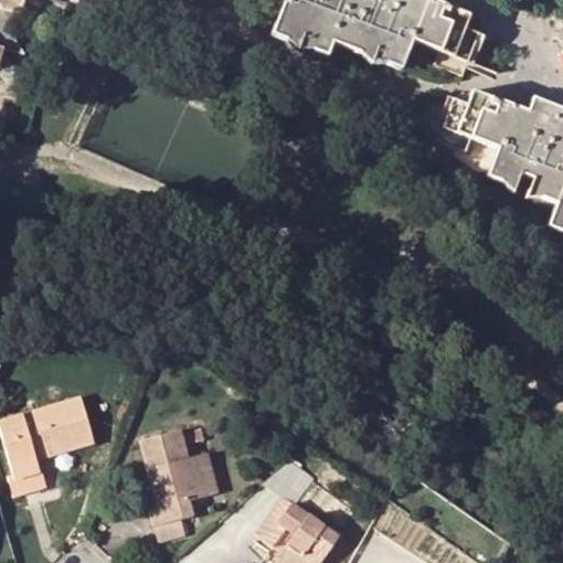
[(0,0),(0,65),(1,66),(28,50),(18,40),(19,39),(25,10),(28,0),(0,0)]
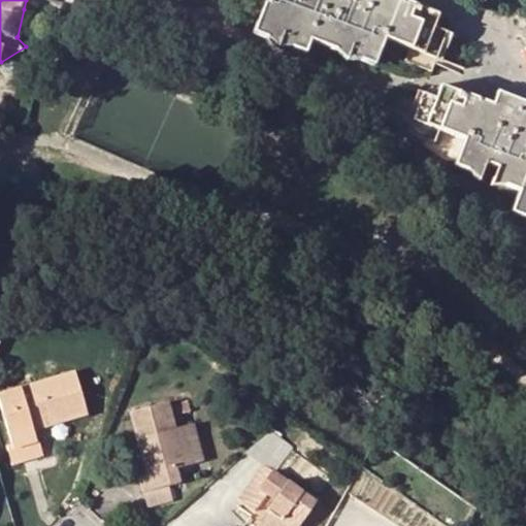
[(266,0),(256,31),(269,36),(272,24),(296,31),(292,44),(306,50),(311,37),(338,46),(342,35),(365,42),(361,56),(374,61),(385,35),(412,45),(407,60),(432,68),(446,29),(434,25),(438,11),(407,0),(266,0)]
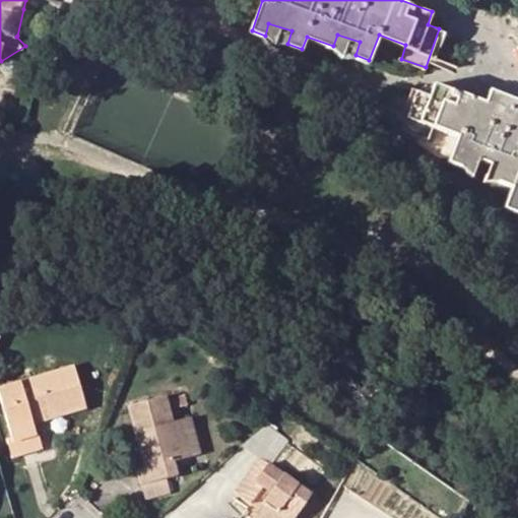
[(292,30),(268,23),(265,36),(274,45),(287,44),(292,30)]
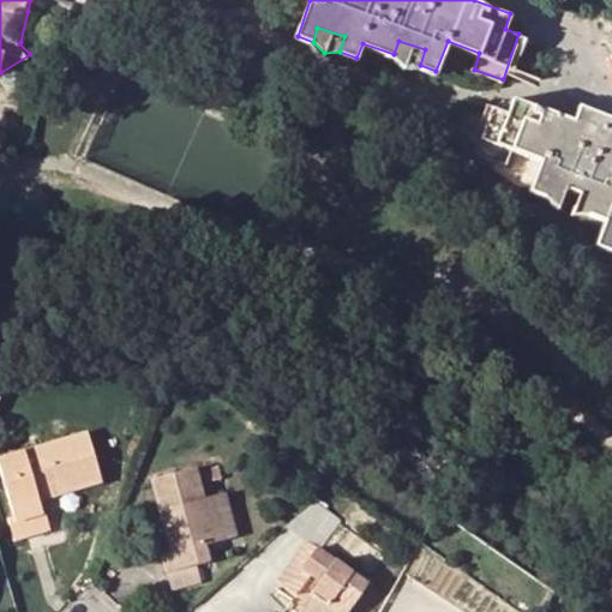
[(399,41),(394,54),(406,66),(420,65),(425,49),(399,41)]
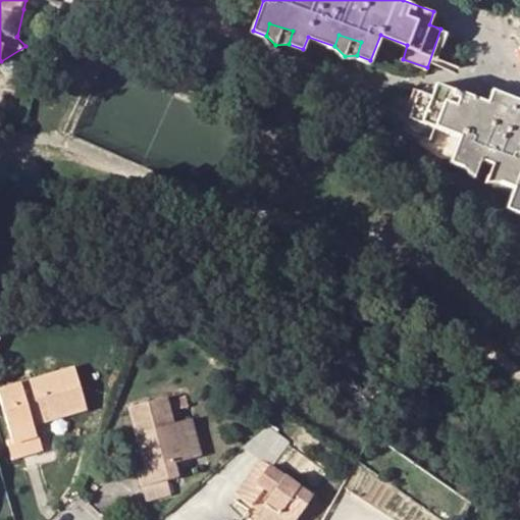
[(450,162),(463,167),(467,156),(479,161),(491,166),(504,171),(501,182),(514,187),(507,208),(519,214),(519,101),(492,92),(488,104),(437,85),(433,96),(421,91),(407,130),(430,139),(435,126),(459,137),(450,162)]
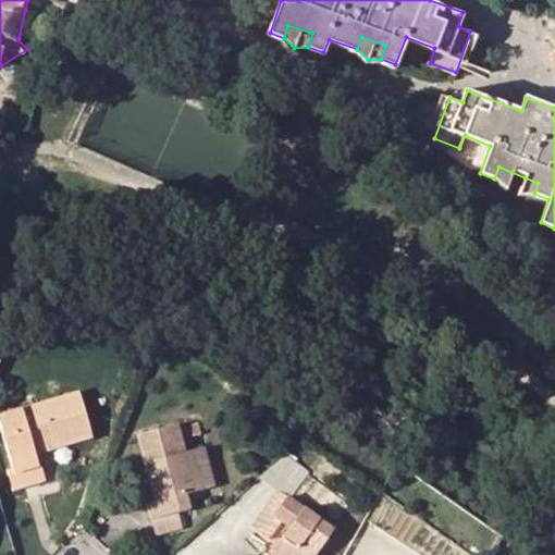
[(512,172),(498,167),(494,179),(505,188),(512,172)]
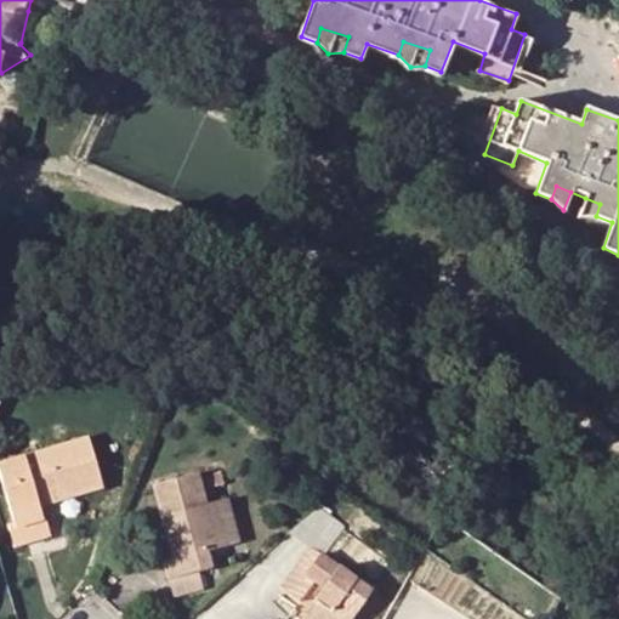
[(596,216),(600,204),(585,198),(578,217),(596,216)]
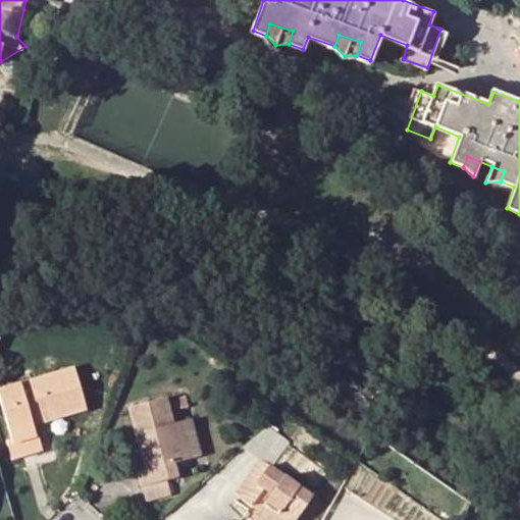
[(87,407),(74,365),(0,387),(0,399),(11,435),(8,438),(11,450),(40,442),(38,433),(35,432),(32,422),(87,407)]
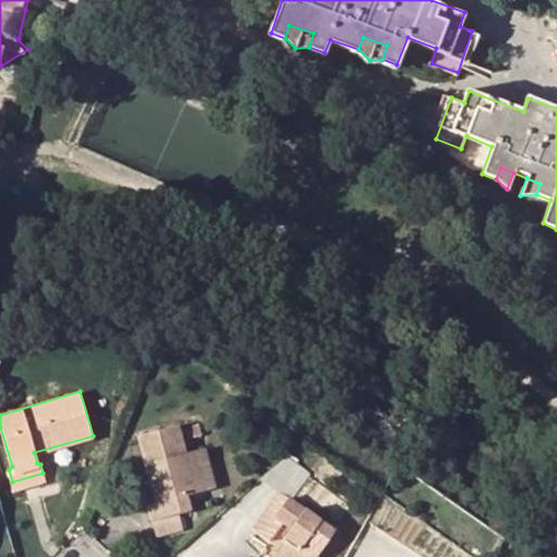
[(198,421),(190,423),(192,430),(200,428),(198,421)]
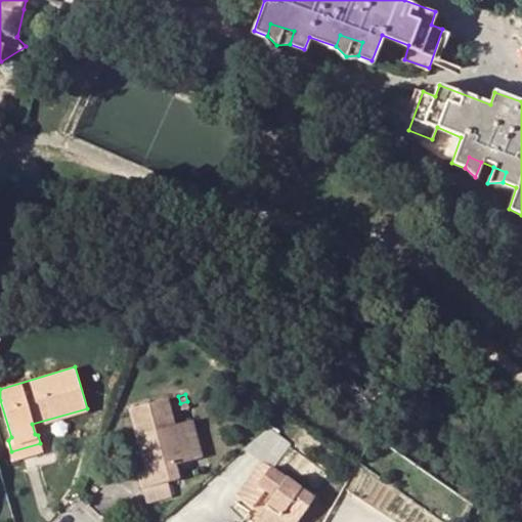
[(166,396),(128,406),(138,444),(149,441),(151,450),(157,468),(139,472),(143,487),(179,477),(176,463),(194,458),(185,421),(180,403),(178,396),(167,399),(166,396)]
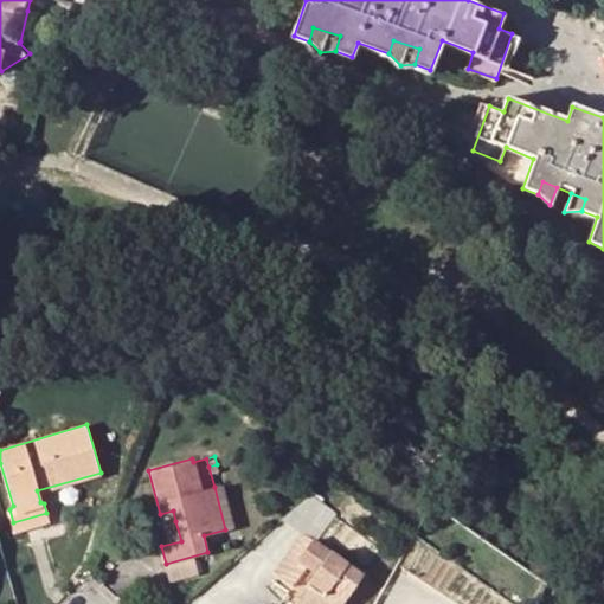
[(224,483),(214,487),(225,529),(236,527),(224,483)]
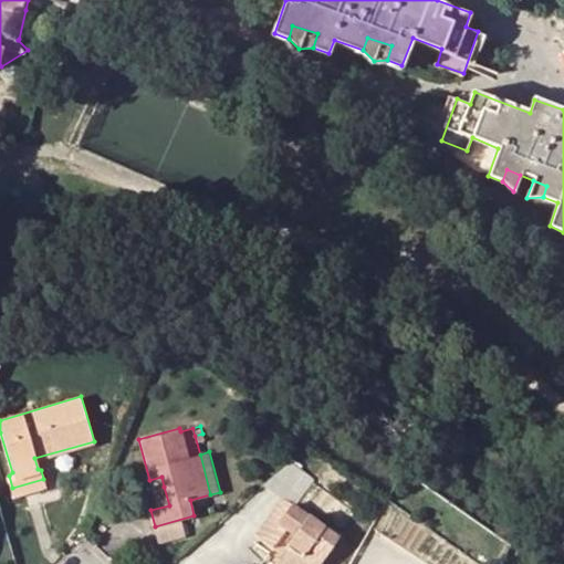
[(290,461),(263,483),(281,497),(294,505),(315,478),(290,461)]
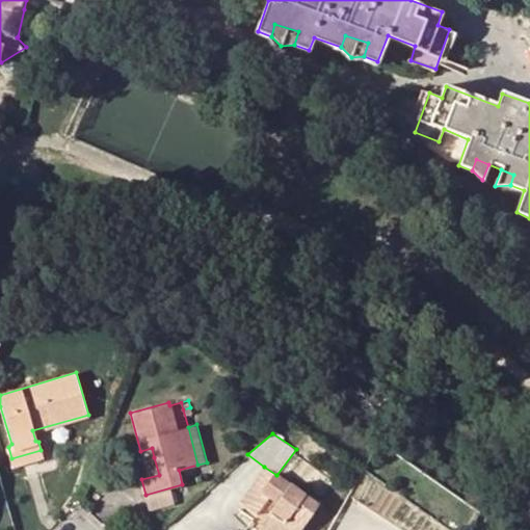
[(154,457),(152,448),(140,451),(142,459),(154,457)]
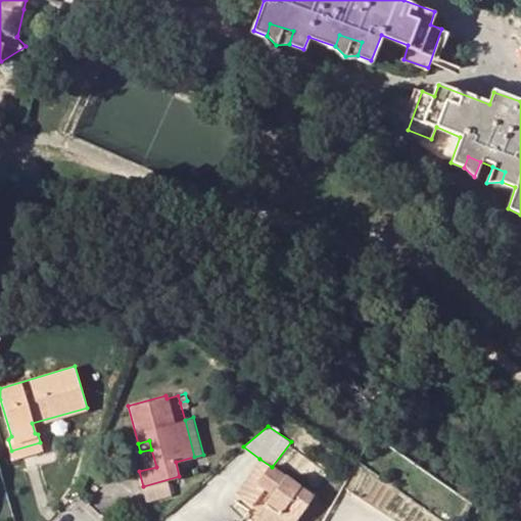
[(42,452),(40,442),(11,451),(14,460),(42,452)]
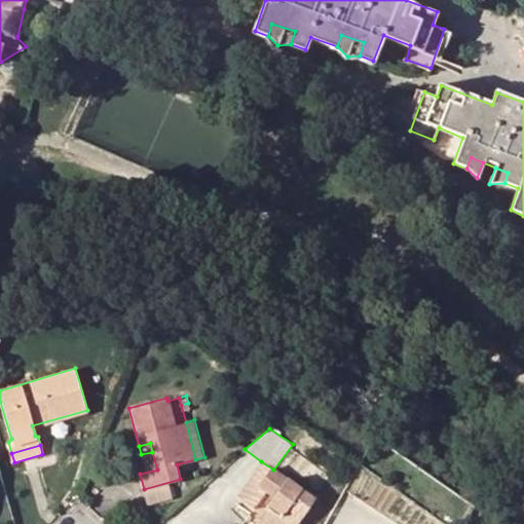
[(297,523),(315,498),(273,470),(261,461),(236,494),(262,513),(253,523),(297,523)]
